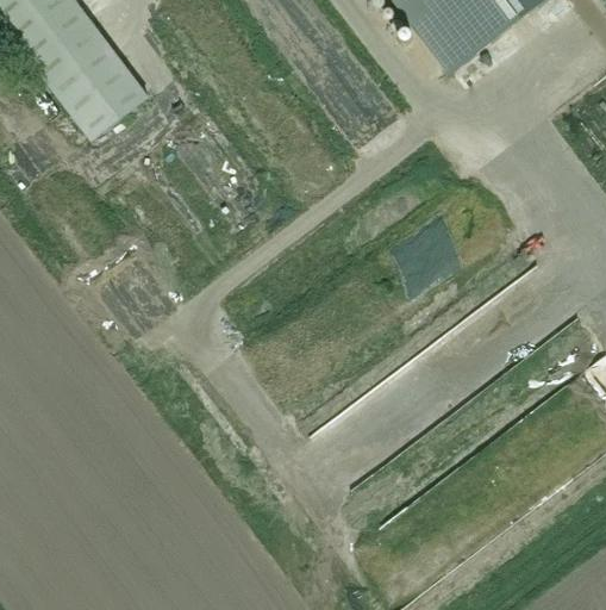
[(0,6),(77,120),(136,81),(80,0),(0,0),(0,6)]
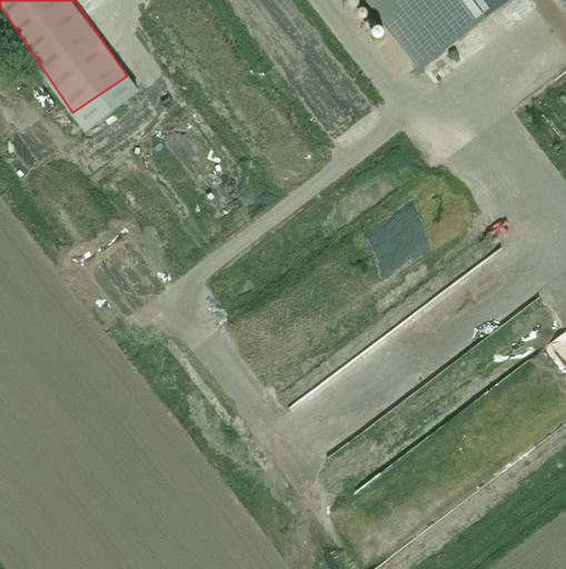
[(510,0),(366,0),(419,70),(510,0)]
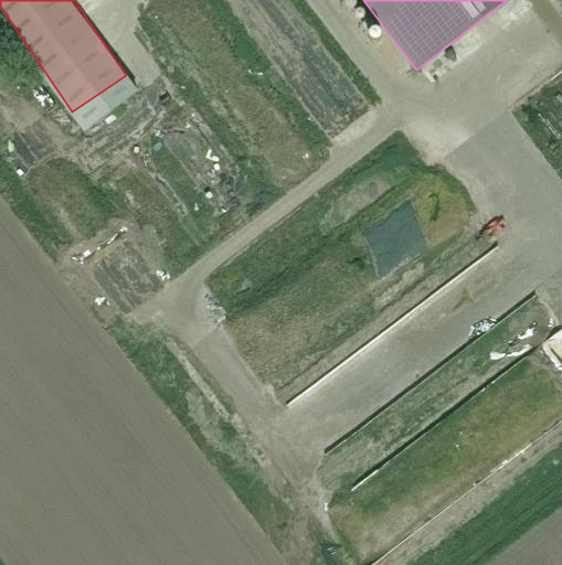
[(180,115),(167,126),(184,146),(198,135),(180,115)]
